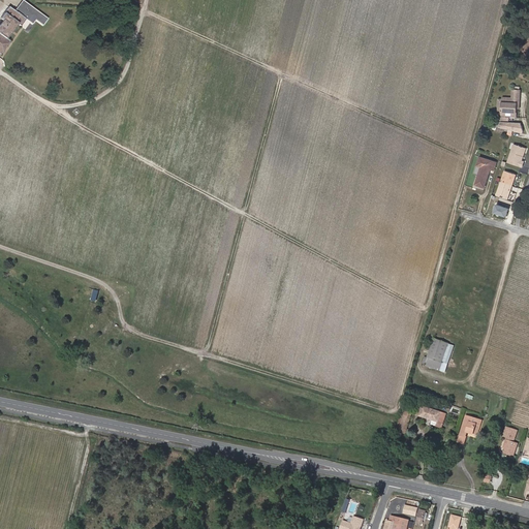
[(0,23),(0,34),(5,38),(18,23),(21,25),(25,18),(24,18),(27,13),(34,18),(42,23),(48,14),(24,0),(23,0),(20,6),(16,4),(12,8),(11,7),(8,6),(0,18),(0,19),(2,20),(0,23)]
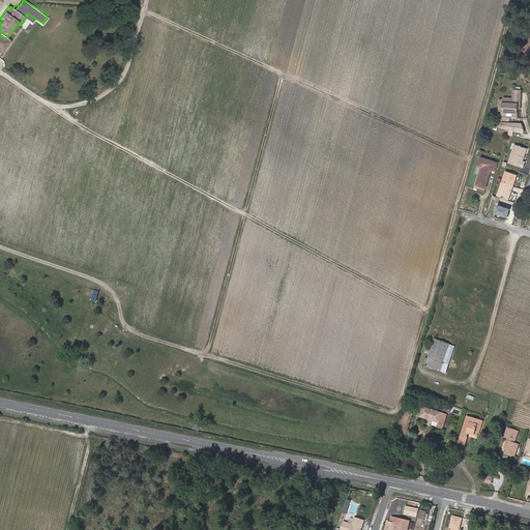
[(16,0),(11,7),(12,8),(16,4),(20,6),(23,0),(16,0)]
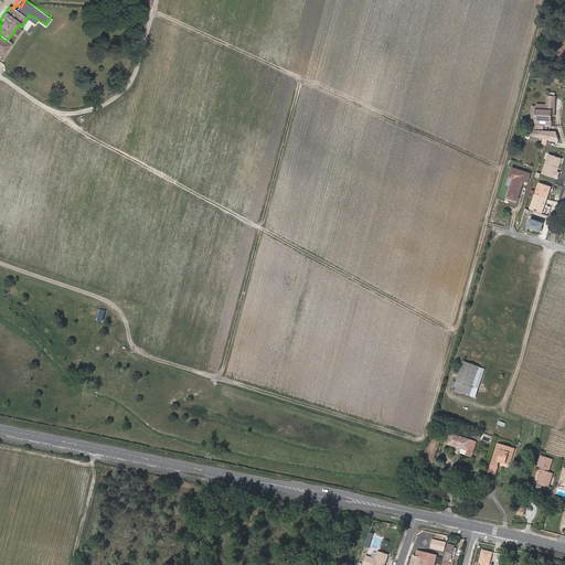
[(29,14),(25,19),(27,19),(34,23),(36,19),(29,14)]
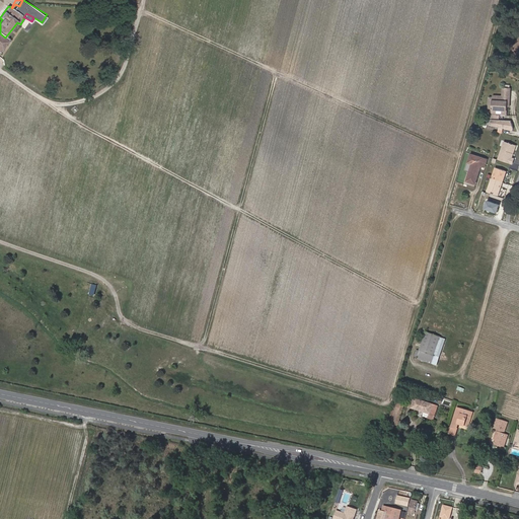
[(5,38),(0,33),(0,54),(10,41),(5,38)]
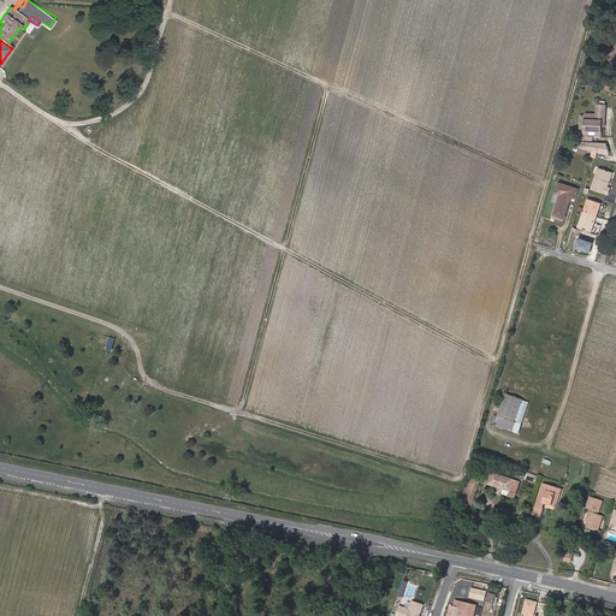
[(584,129),(584,135),(602,136),(603,126),(604,116),(597,116),(585,114),(585,117),(584,129)]
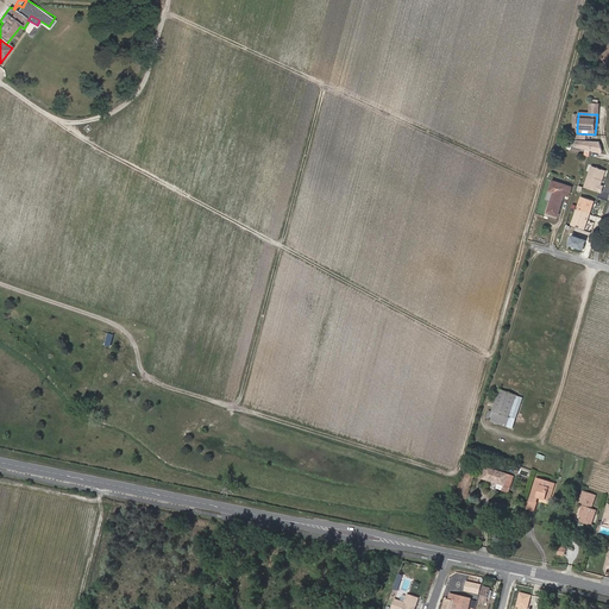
[(602,154),(603,151),(600,142),(576,140),(575,146),(602,154)]
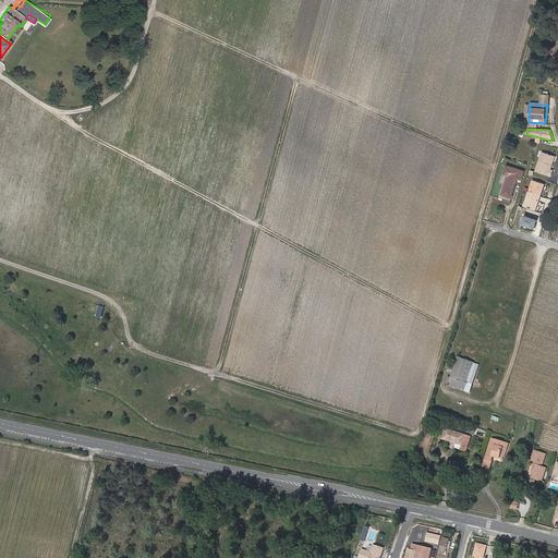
[(542,154),(535,172),(550,178),(553,172),(549,171),(552,167),(548,166),(549,165),(550,164),(553,157),(542,154)]
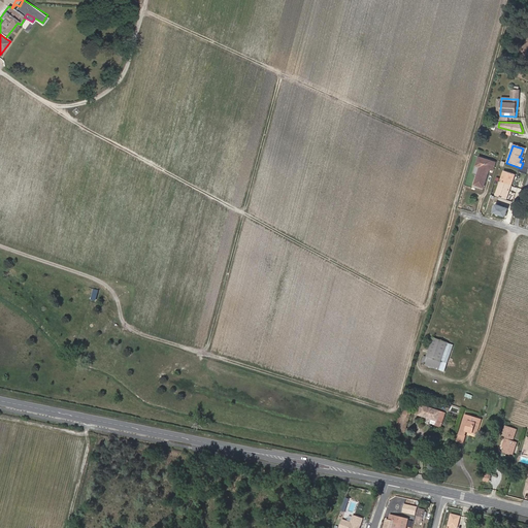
[(495,162),(480,157),(477,165),(481,166),(475,184),(484,187),(490,168),(493,169),(495,162)]
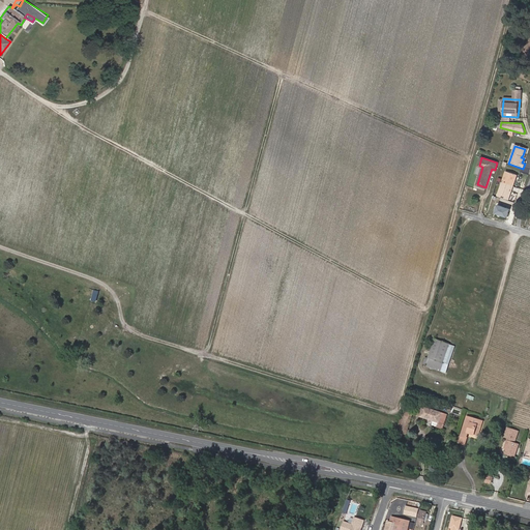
[(517,176),(506,172),(499,195),(509,199),(517,176)]
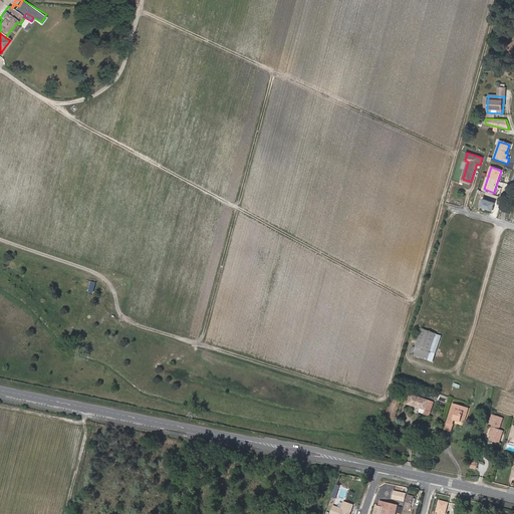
[(494,205),(483,201),(480,208),(491,212),(494,205)]
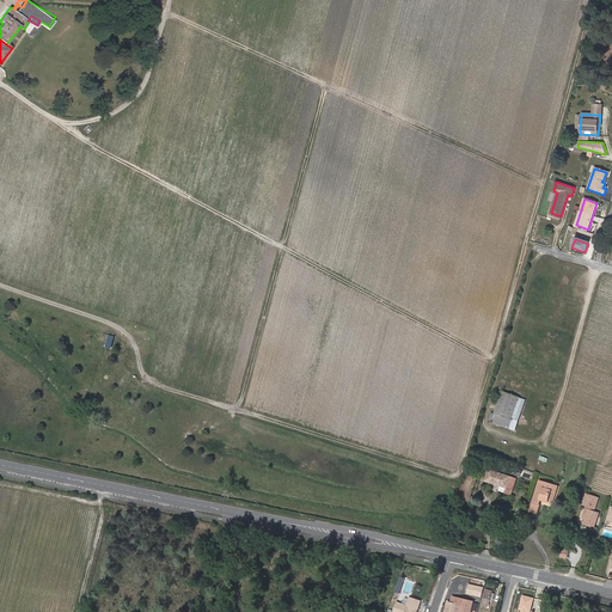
[(495,415),(513,420),(519,398),(502,392),(495,415)]
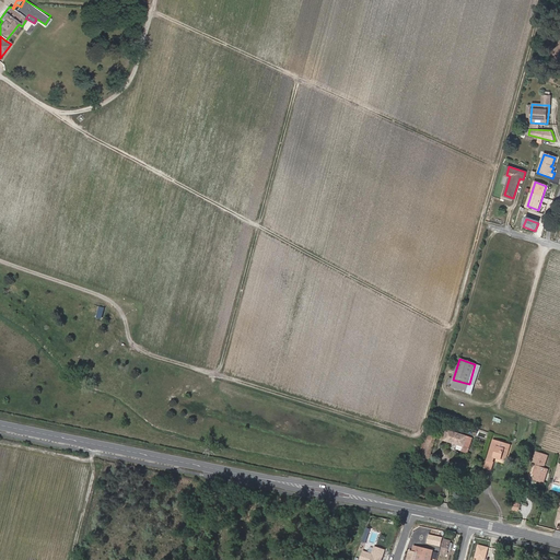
[(480,365),(475,364),(469,384),(466,391),(471,393),(480,365)]
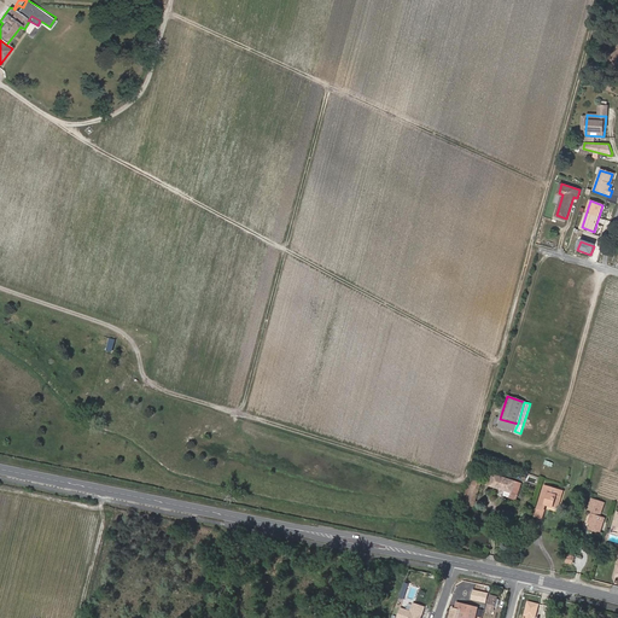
[(518,424),(500,419),(497,426),(514,431),(518,424)]
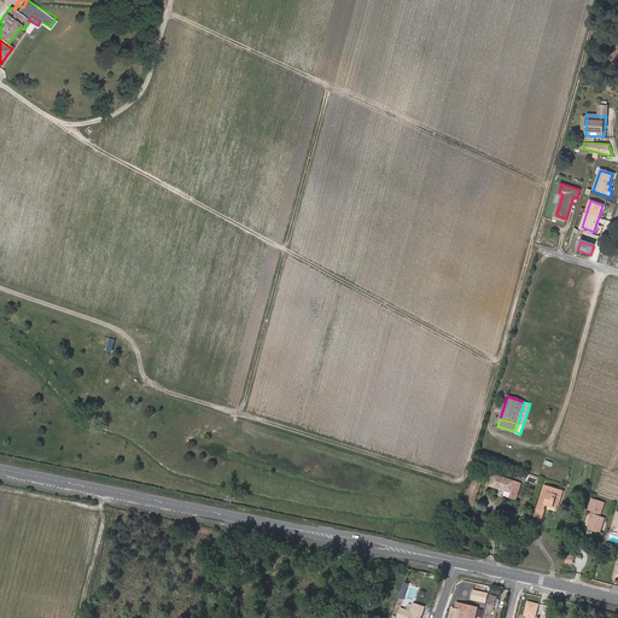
[(513,493),(519,494),(522,485),(516,484),(517,483),(490,473),(487,485),(513,494),(513,493)]
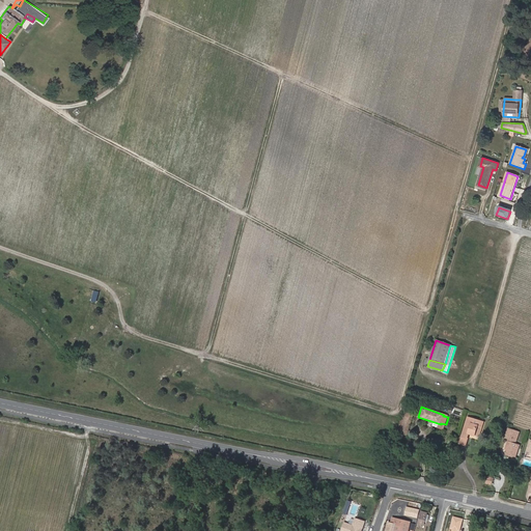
[(402,416),(396,436),(399,437),(406,417),(402,416)]
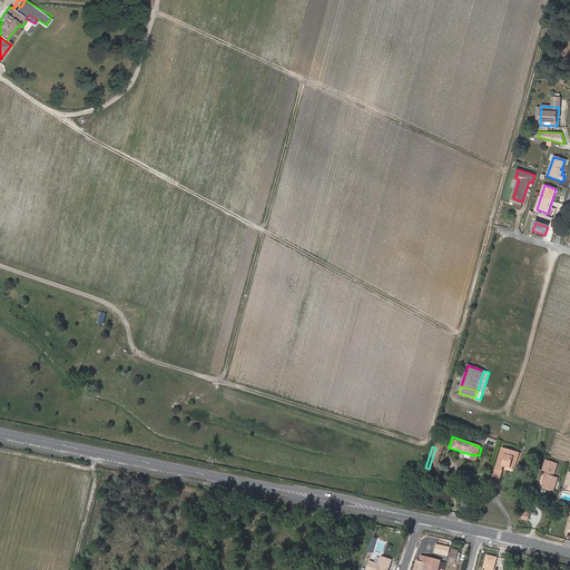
[(435,448),(429,469),(432,470),(433,467),(438,468),(443,450),(435,448)]
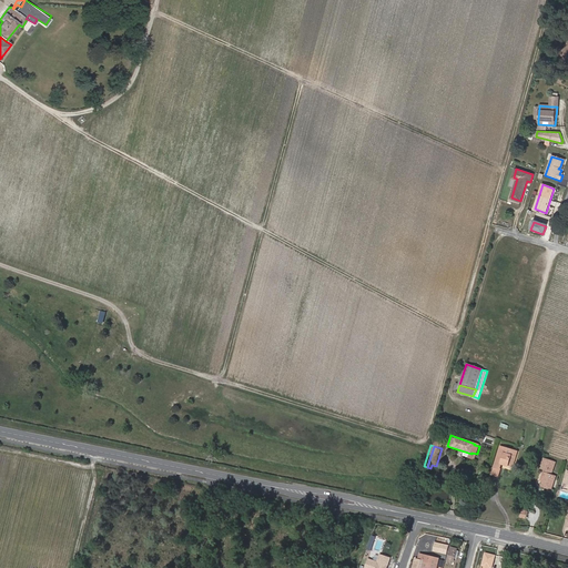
[(503,465),(508,466),(513,455),(517,456),(518,452),(500,446),(492,475),(499,477),(503,465)]
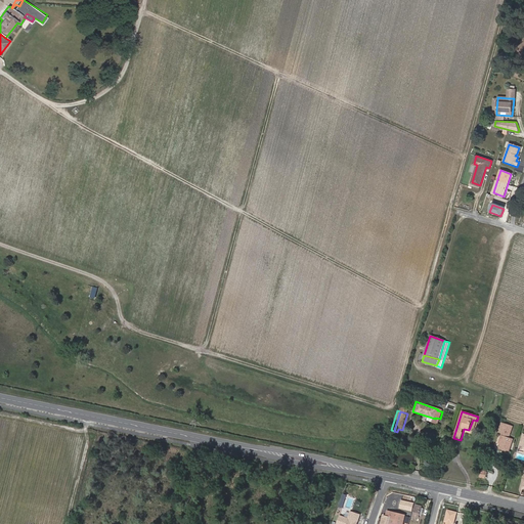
[(503,436),(501,436),(499,443),(501,444),(500,449),(509,451),(513,439),(508,438),(508,435),(510,435),(512,427),(501,423),(499,432),(503,433),(504,433),(503,436)]
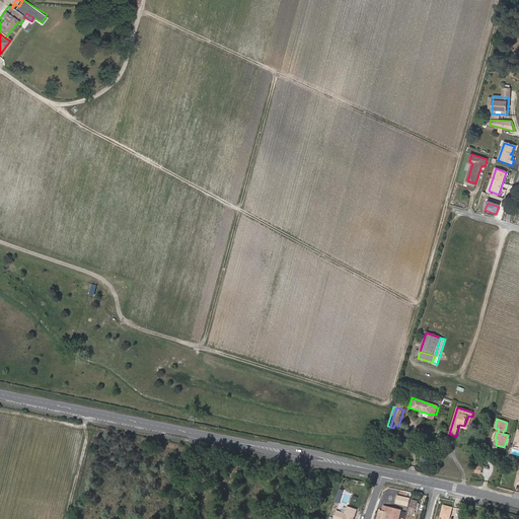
[(411,499),(398,496),(397,503),(409,506),(411,499)]
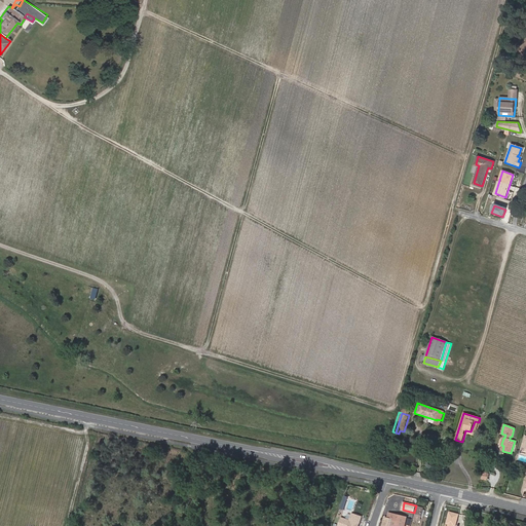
[(423,509),(418,508),(414,521),(418,522),(418,520),(420,520),(421,516),(424,516),(425,511),(423,511),(423,509)]
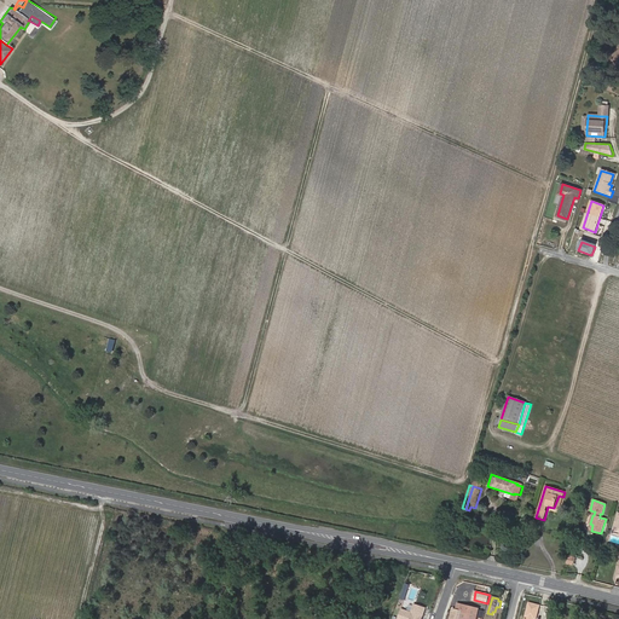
[(534,618),(539,606),(528,603),(525,617),(527,617),(526,618),(533,618),(534,618)]
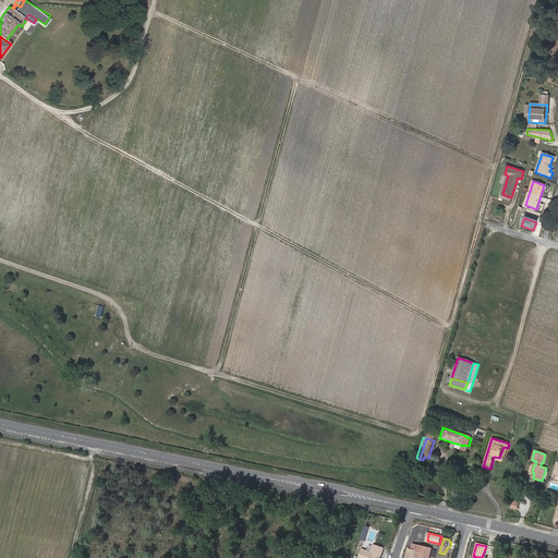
[(362,550),(359,557),(379,557),(380,556),(381,556),(384,549),(373,545),(371,553),(362,550)]
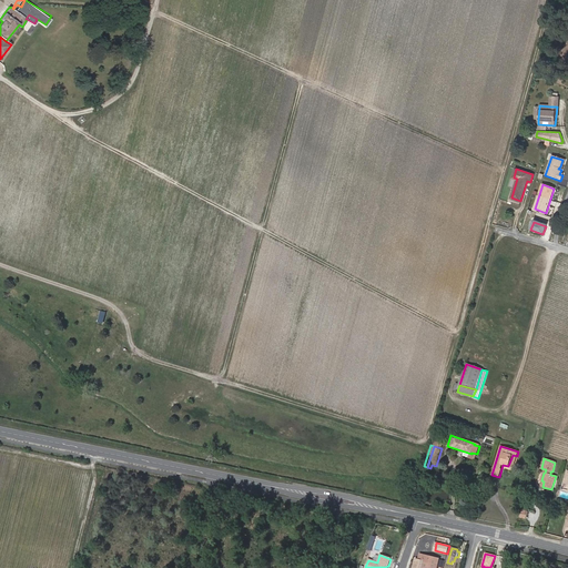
[(436,567),(439,559),(423,555),(422,561),(418,560),(416,567),(436,567)]
